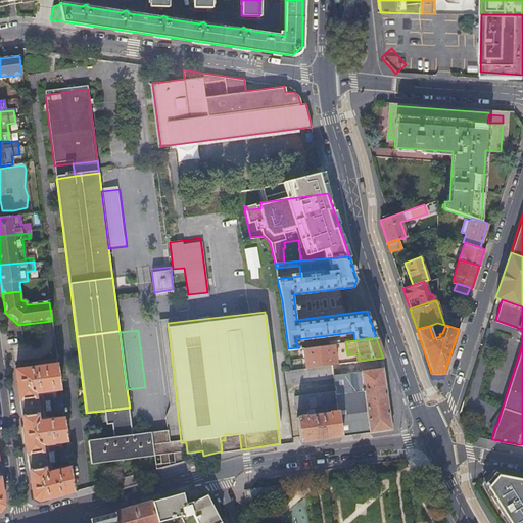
[(333,343),(302,346),(305,368),(332,365),(332,364),(336,364),(333,343)]
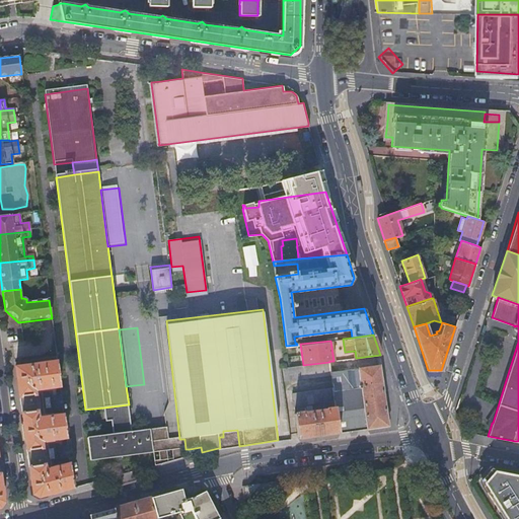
[(39,497),(72,488),(69,463),(45,469),(43,464),(40,441),(66,437),(63,414),(38,417),(33,389),(60,385),(57,361),(15,366),(22,422),(21,422),(23,441),(25,440),(30,486),(31,493),(39,497)]
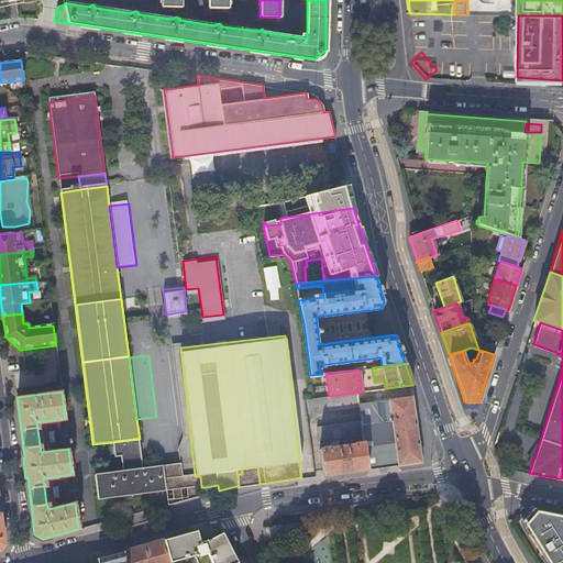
[(360,406),(359,403),(357,393),(329,396),(312,398),(306,398),(308,412),(360,406)]
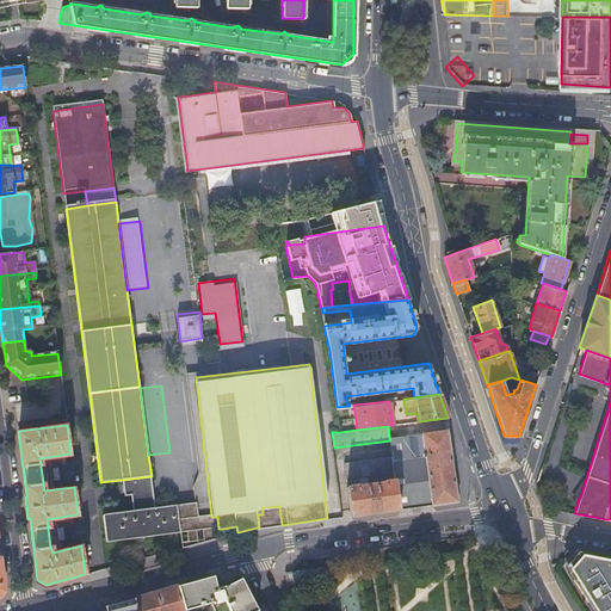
[(392,456),(399,508),(456,500),(446,430),(389,437),(390,440),(392,456)]
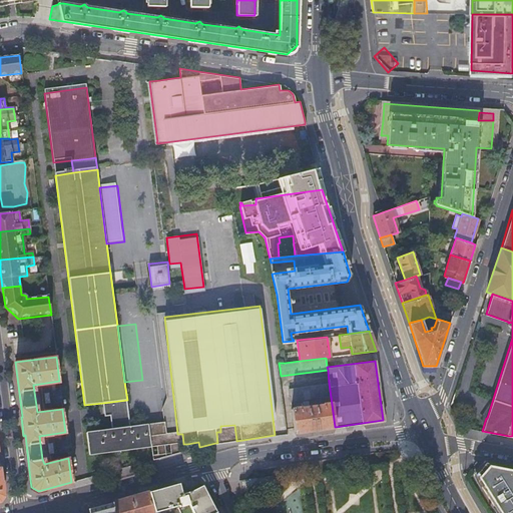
[(295,432),(335,427),(329,383),(289,388),(295,432)]
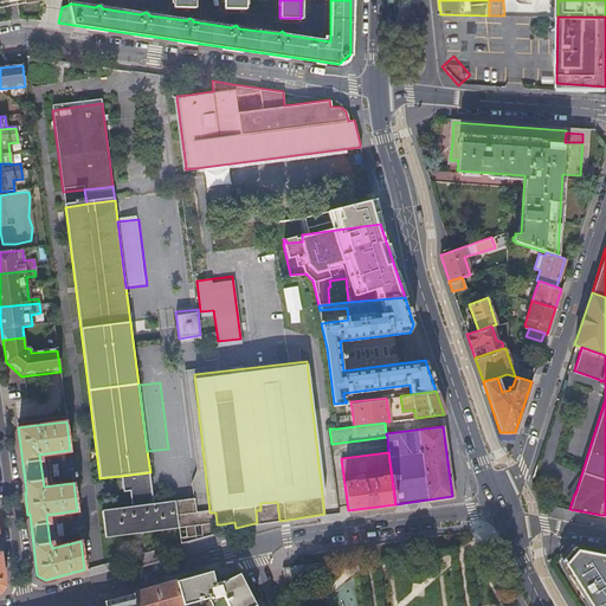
[(150,472),(122,476),(123,491),(129,491),(131,507),(154,504),(150,472)]
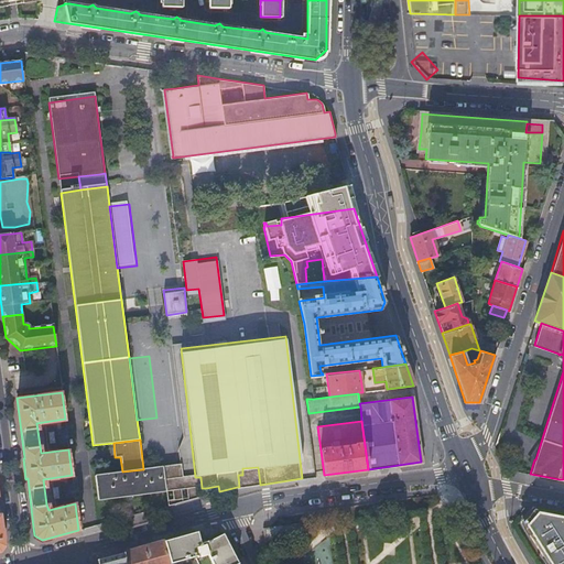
[(143,469),(122,472),(94,475),(97,500),(165,492),(163,467),(143,469)]
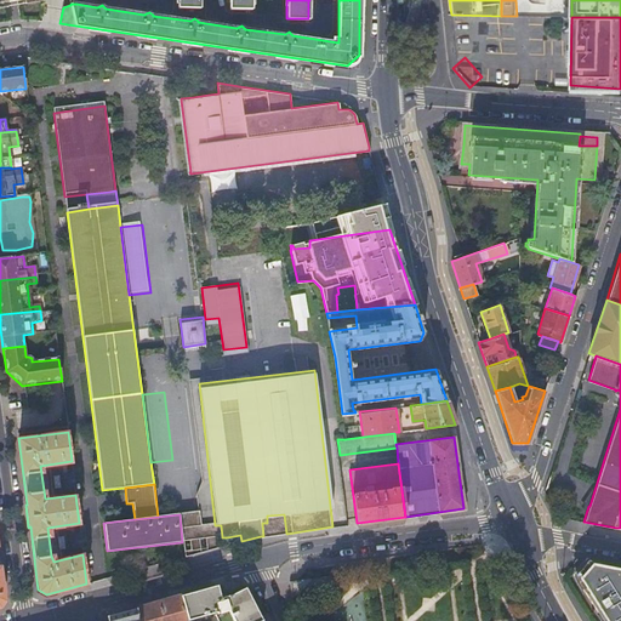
[(262,523),(263,536),(286,534),(284,514),(267,516),(267,523),(262,523)]
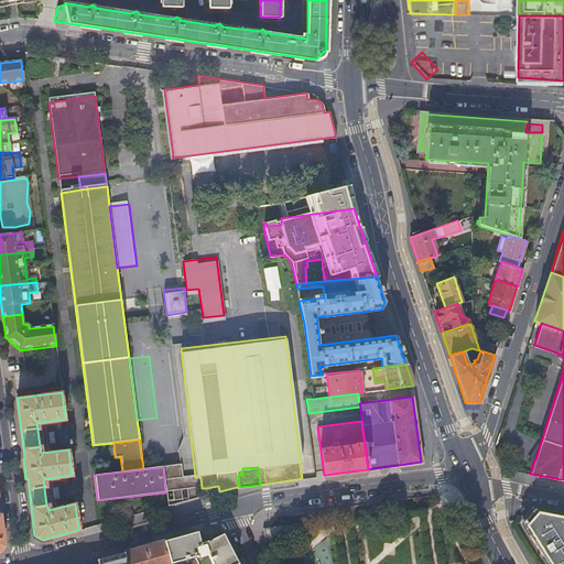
[(544,563),(563,563),(563,528),(560,522),(562,513),(525,507),(514,520),(519,528),(544,563)]
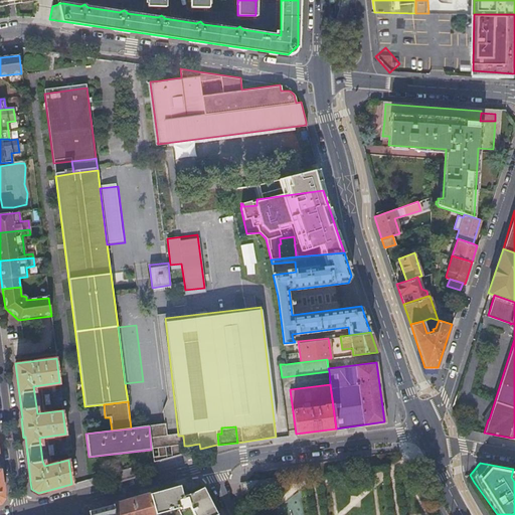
[(248,482),(249,489),(258,488),(256,484),(256,480),(248,482)]
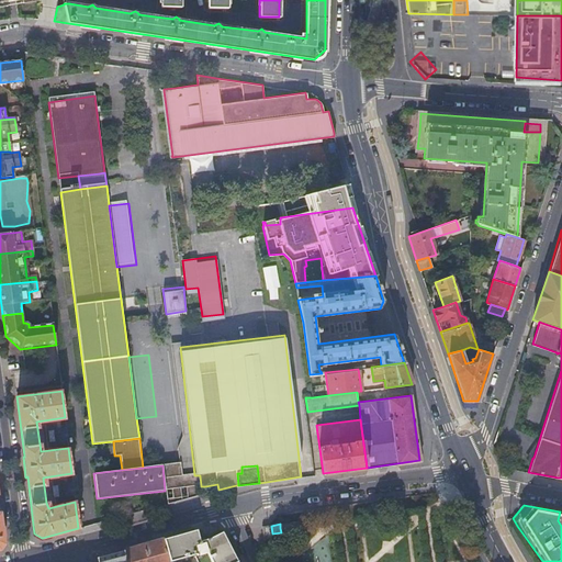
[(195,530),(163,539),(168,561),(194,554),(195,555),(193,557),(195,561),(236,561),(222,532),(208,539),(199,541),(195,530)]
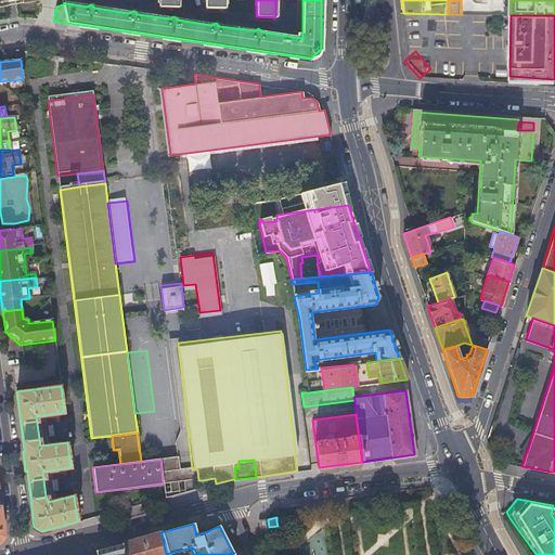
[(166,554),(160,532),(121,543),(123,554),(166,554)]
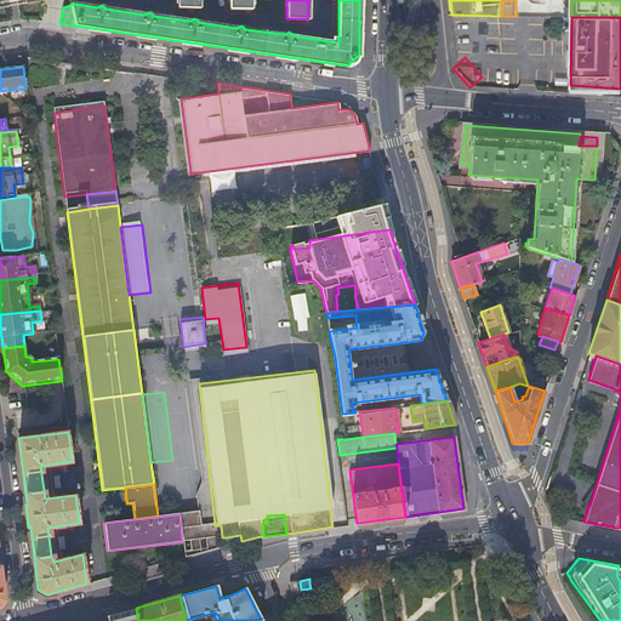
[(137,620),(136,608),(107,616),(106,616),(106,617),(107,617),(106,620),(137,620)]
